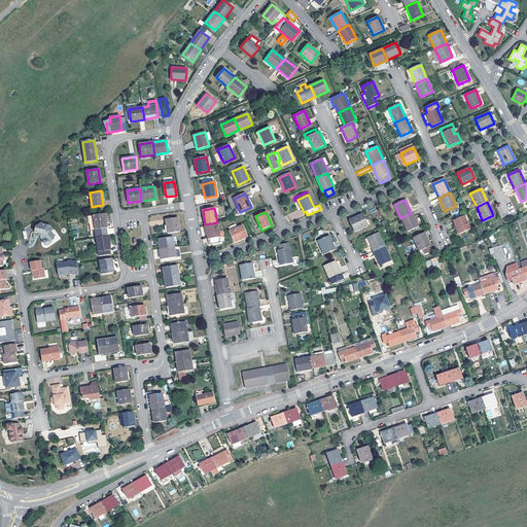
[(105,213),(93,215),(95,230),(107,227),(105,213)]
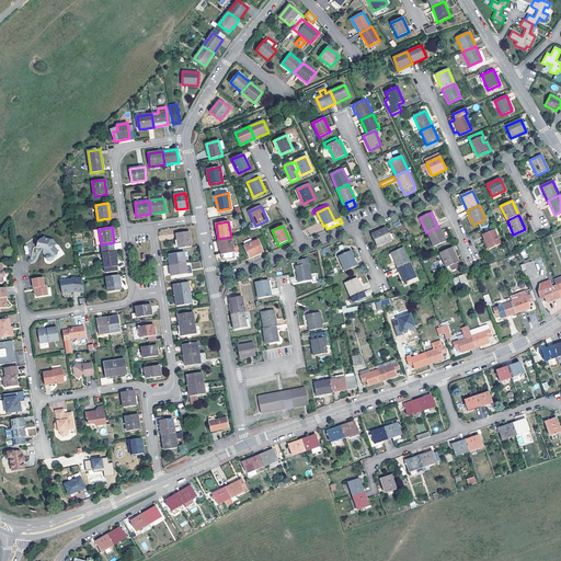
[(437,227),(426,232),(433,247),(445,241),(438,227),(437,227)]
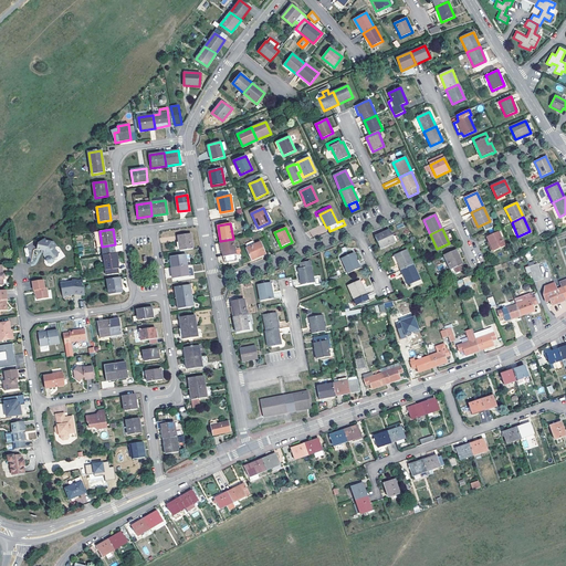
[(395,242),(389,230),(375,237),(380,249),(395,242)]
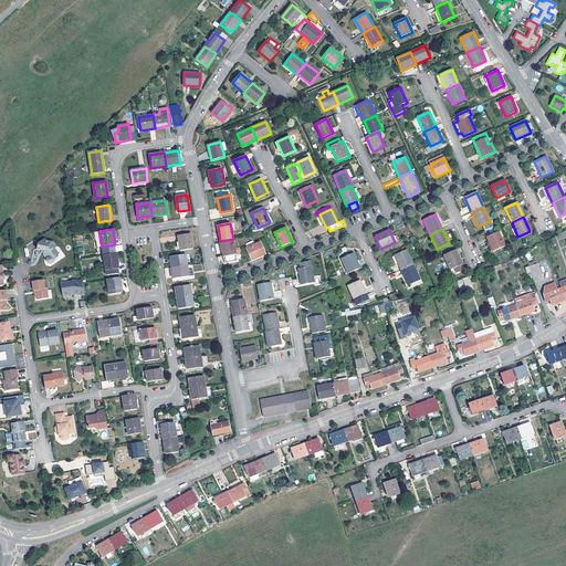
[(505,247),(499,232),(486,238),(493,252),(505,247)]
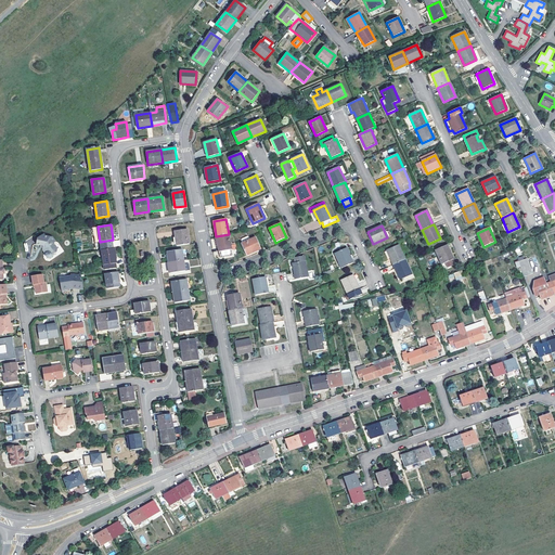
[(177,246),(190,244),(188,229),(175,231),(177,246)]
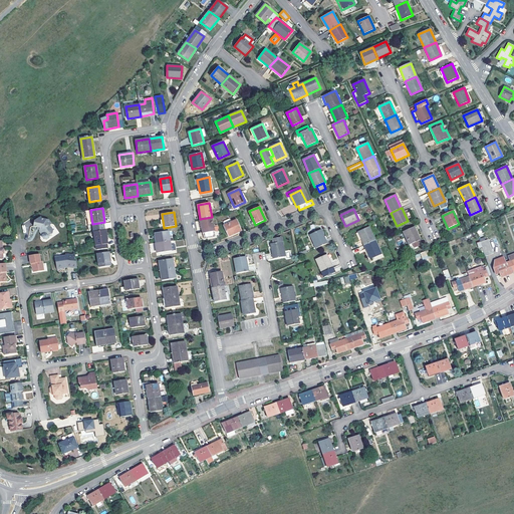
[(48,239),(48,236),(51,234),(52,231),(49,226),(51,224),(48,221),(42,219),(40,217),(34,221),(33,227),(37,228),(39,228),(39,230),(39,232),(41,235),(42,236),(41,238),(43,239),(46,240),(48,239)]
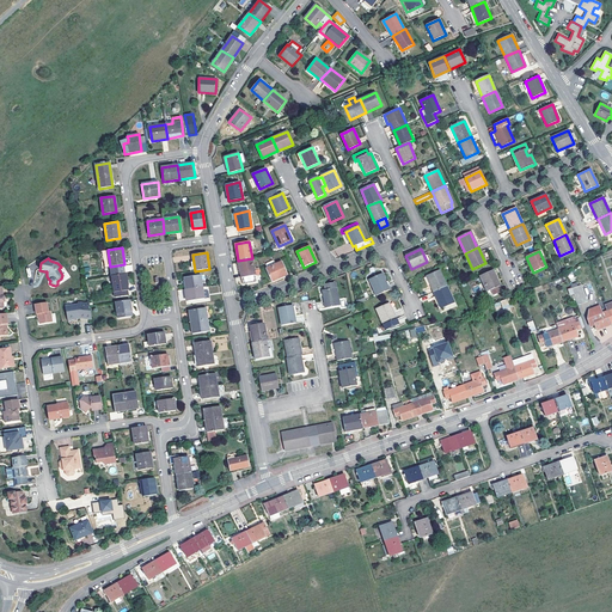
[(252,258),(238,261),(242,277),(255,275),(252,258)]
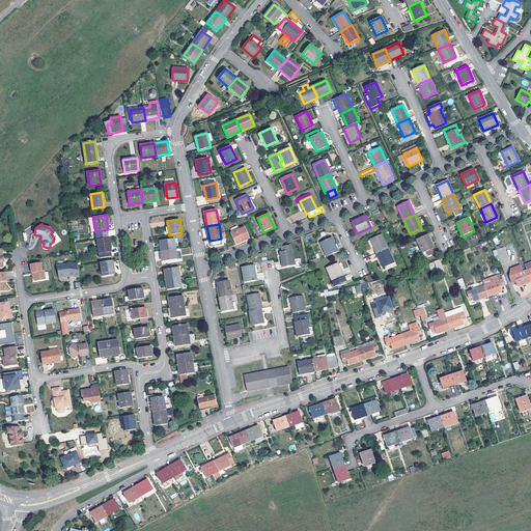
[(249,239),(245,227),(240,229),(238,227),(236,226),(231,228),(230,230),(232,232),(230,233),(235,245),(249,239)]
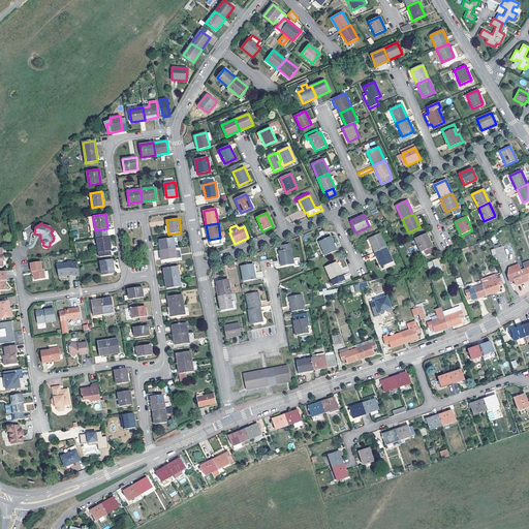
[(385,248),(379,234),(368,239),(375,252),(385,248)]
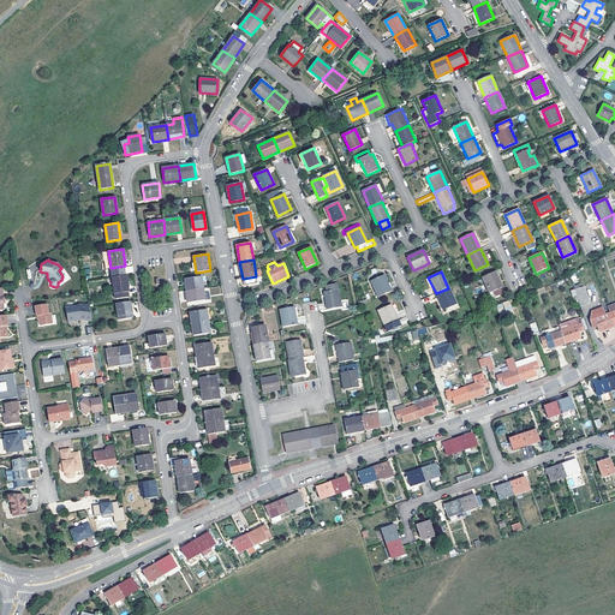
[(493,297),(500,294),(499,290),(501,287),(502,287),(495,272),(482,278),(489,293),(490,292),(493,297)]
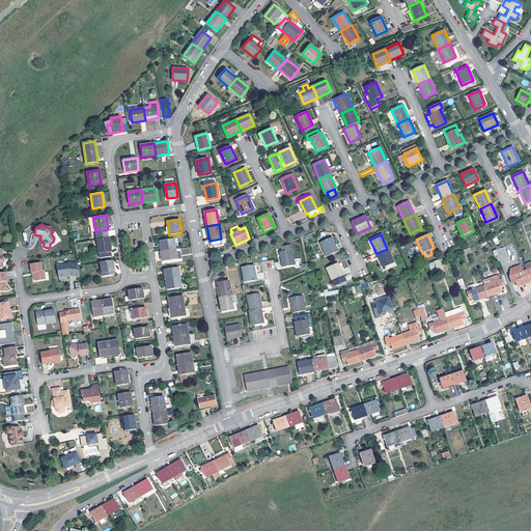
[(109,238),(96,240),(100,258),(111,256),(110,252),(111,252),(109,238)]
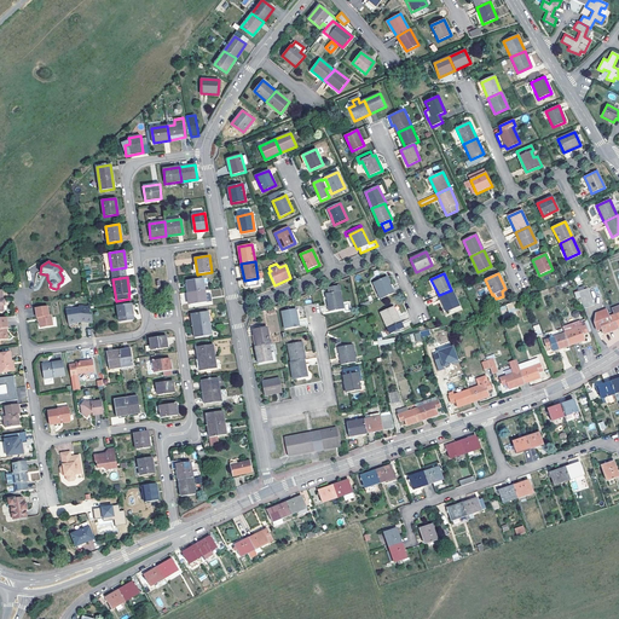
[(381,299),(394,293),(386,277),(374,283),(381,299)]
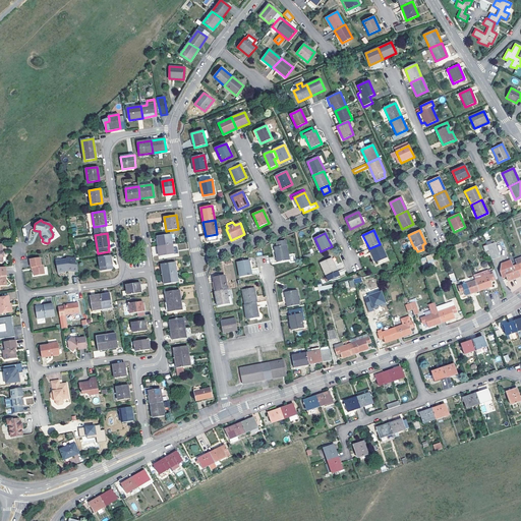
[(159,246),(172,244),(171,234),(157,236),(159,246)]
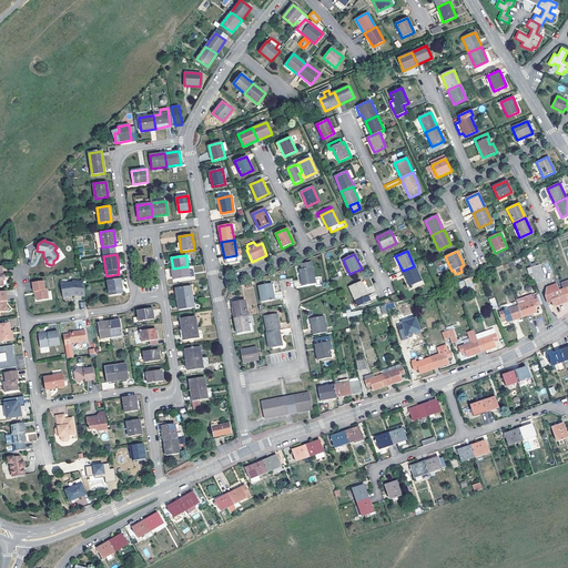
[(536,263),(529,265),(536,283),(545,281),(539,265),(536,266),(536,263)]
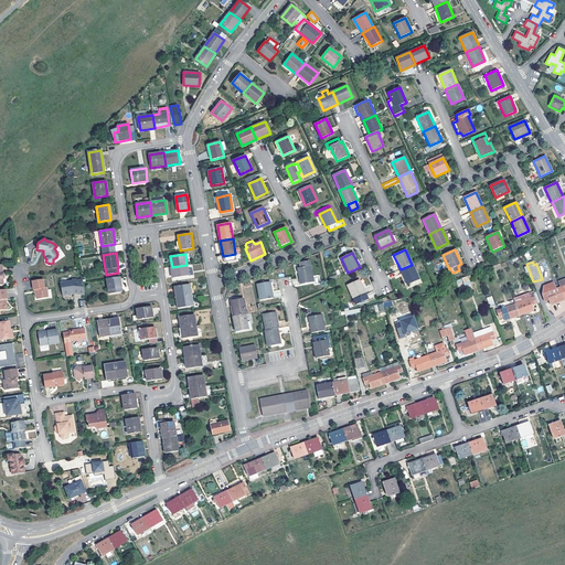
[(172,267),(173,278),(191,275),(190,264),(187,265),(172,267)]
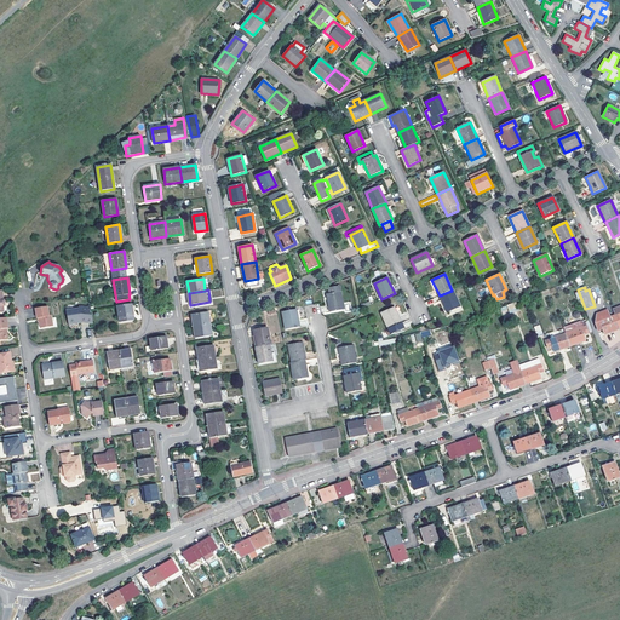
[(452,291),(440,296),(447,311),(459,306),(452,291)]
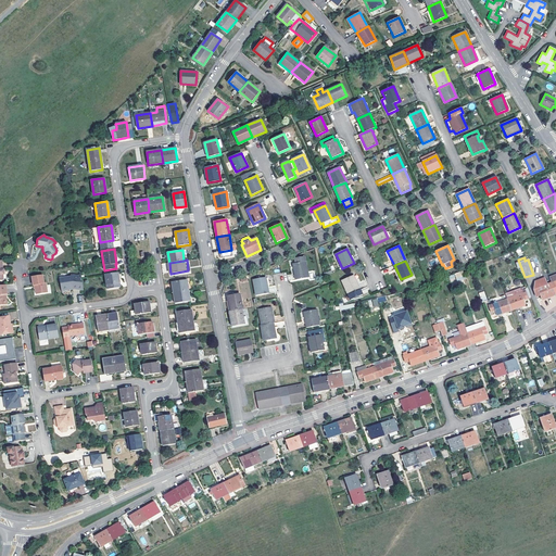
[(308,277),(305,262),(293,264),(297,279),(308,277)]
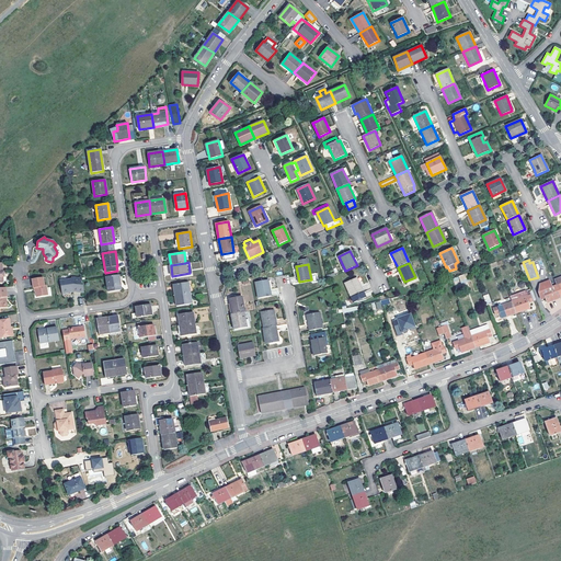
[(121,289),(118,275),(106,276),(107,292),(121,289)]
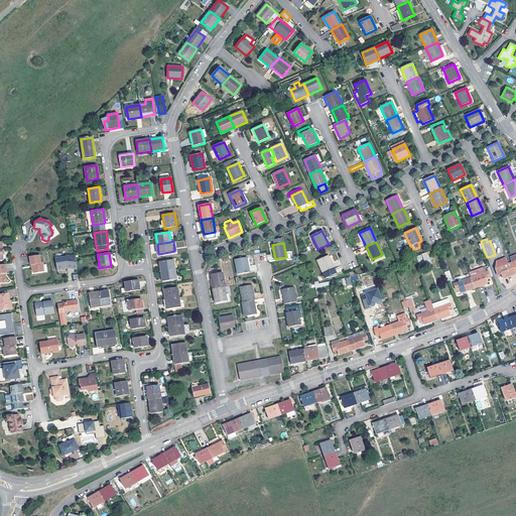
[(39,256),(29,257),(30,265),(32,265),(33,273),(43,272),(42,263),(40,263),(39,256)]
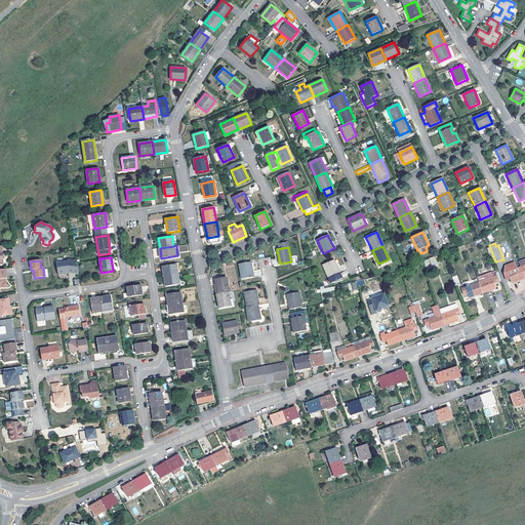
[(79,274),(77,260),(70,260),(67,260),(68,261),(56,264),(58,275),(69,273),(79,274)]
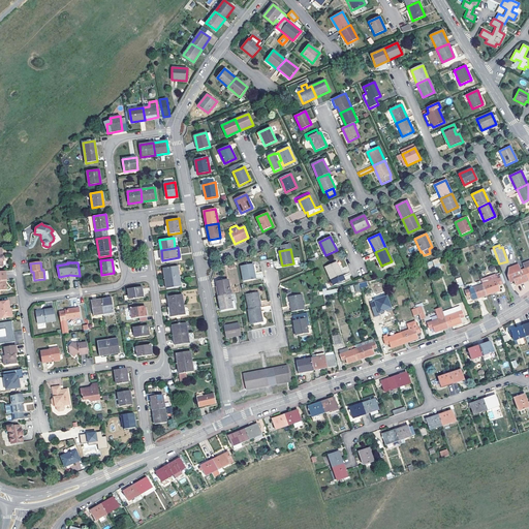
[(344,281),(337,262),(325,267),(334,285),(344,281)]
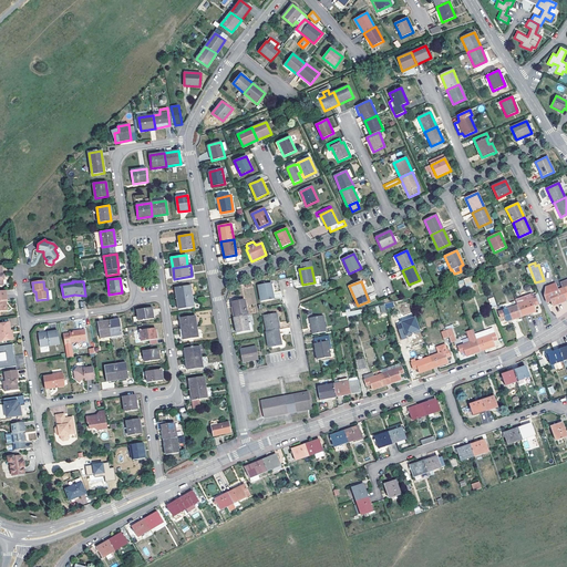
[(274,299),(270,282),(258,285),(260,301),(274,299)]
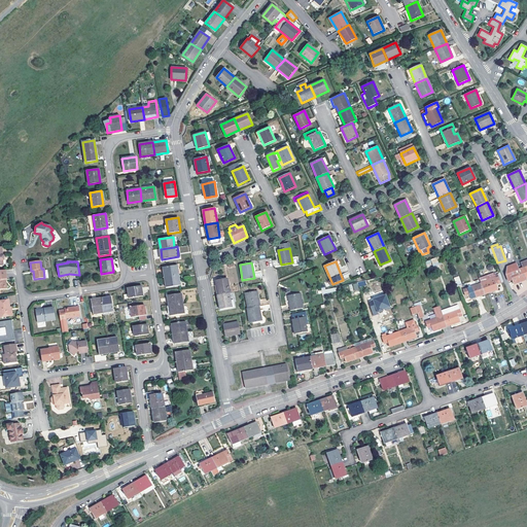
[(522,268),(520,262),(507,267),(505,274),(508,281),(513,280),(514,284),(526,279),(522,268)]
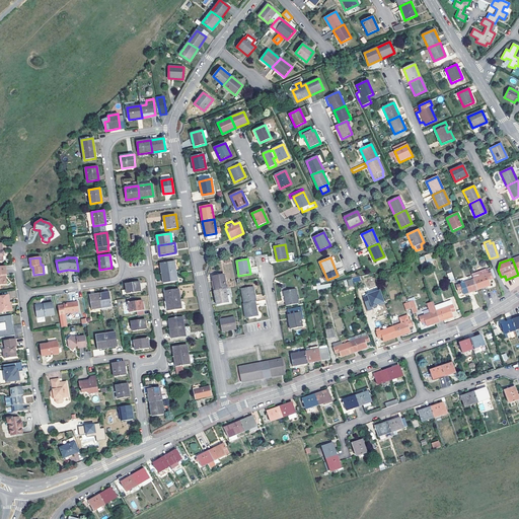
[(175,271),(174,261),(160,264),(162,274),(175,271)]
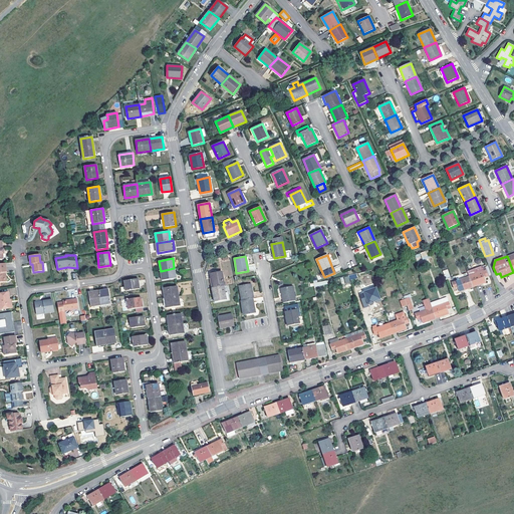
[(467,272),(469,277),(484,271),(482,266),(467,272)]
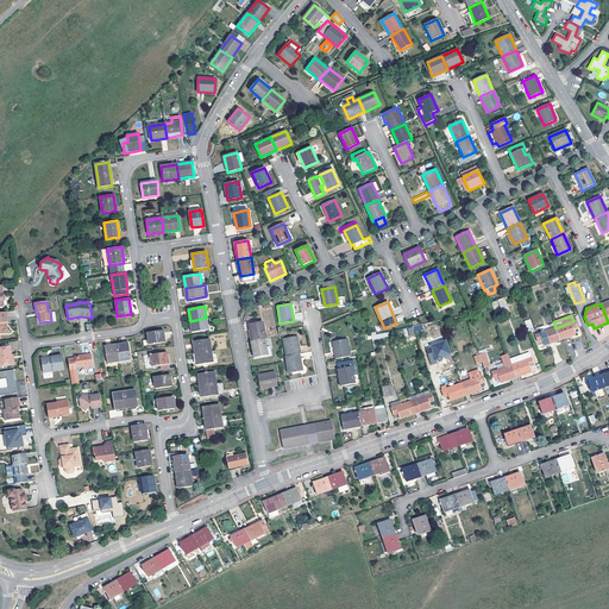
[(208,330),(206,318),(190,321),(192,332),(208,330)]
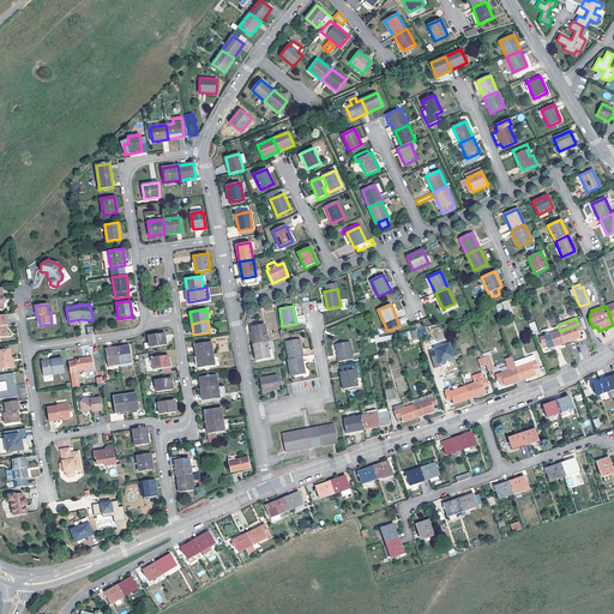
[(268,342),(265,324),(251,326),(254,344),(268,342)]
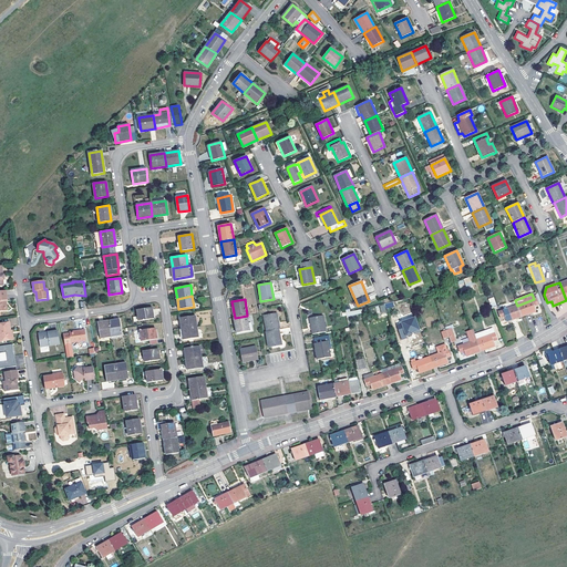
[(534,299),(517,306),(521,317),(535,311),(533,307),(537,305),(535,299),(534,299)]
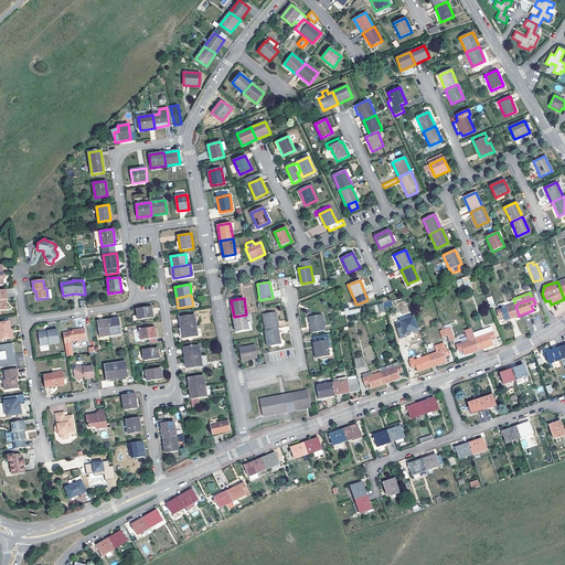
[(384,310),(384,307),(392,305),(392,301),(385,302),(379,305),(380,311),(384,310)]
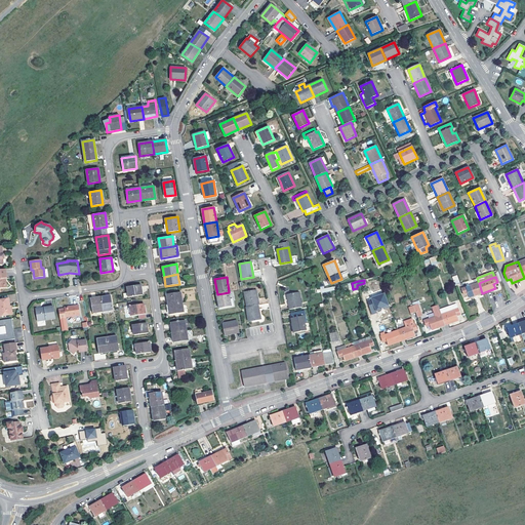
[(479,283),(462,289),(465,294),(468,293),(470,298),(482,293),(479,283)]
